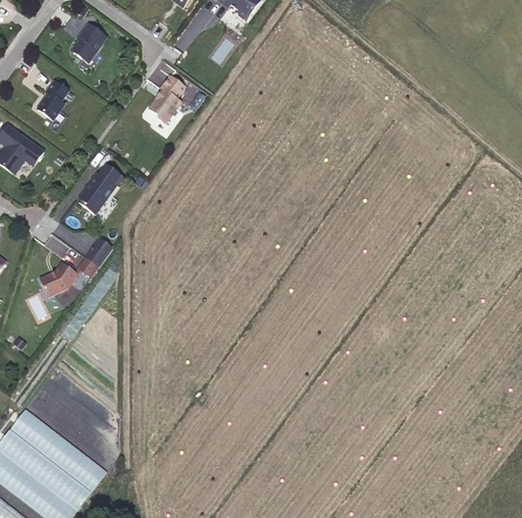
[(177,0),(176,2),(185,8),(190,0),(177,0)]
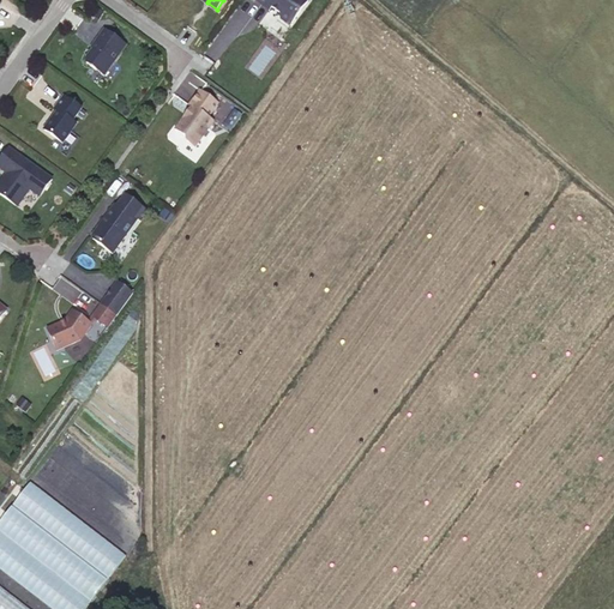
[(264,0),(270,4),(271,1),(281,8),(282,13),(287,17),(293,16),(304,0),(264,0)]
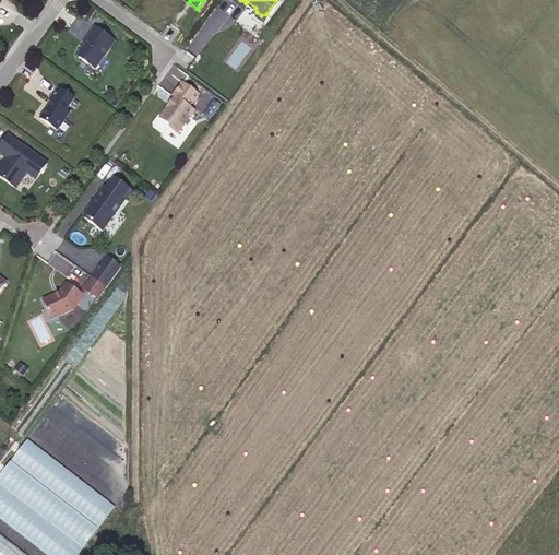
[(116,39),(96,24),(90,34),(91,35),(79,50),(80,55),(95,67),(116,39)]
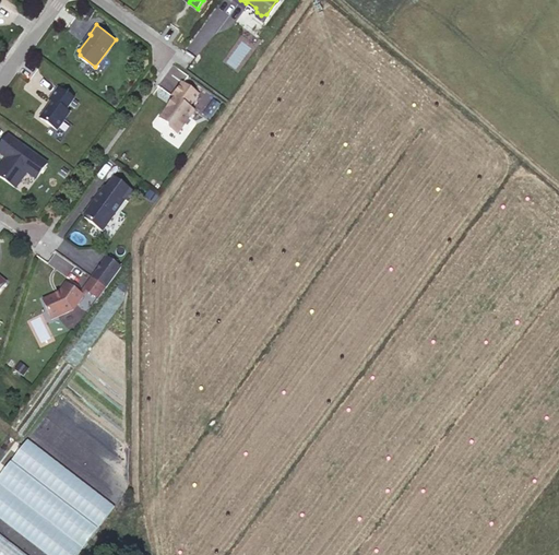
[(199,93),(182,81),(171,94),(177,97),(170,105),(167,106),(159,116),(169,124),(169,127),(177,132),(194,110),(189,106),(199,93)]
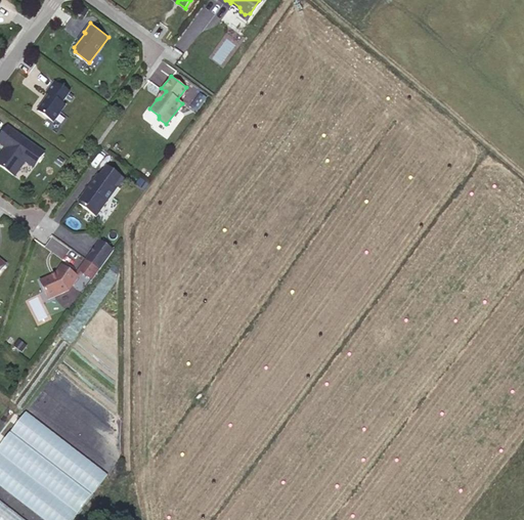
[(70,89),(54,79),(46,90),(49,91),(37,107),(53,119),(66,102),(61,100),(70,89)]
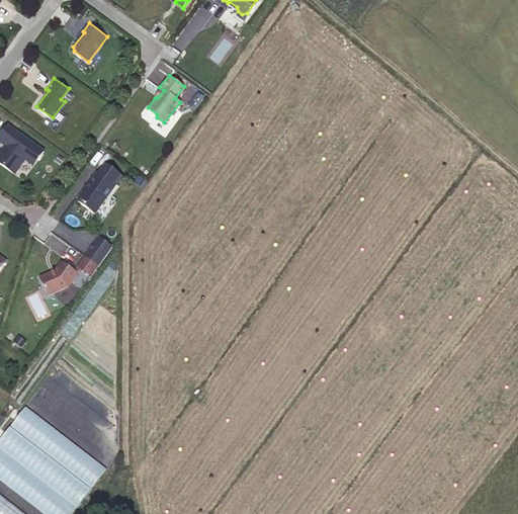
[(7,121),(0,131),(0,139),(5,143),(0,149),(0,161),(13,171),(24,156),(32,163),(42,148),(7,121)]
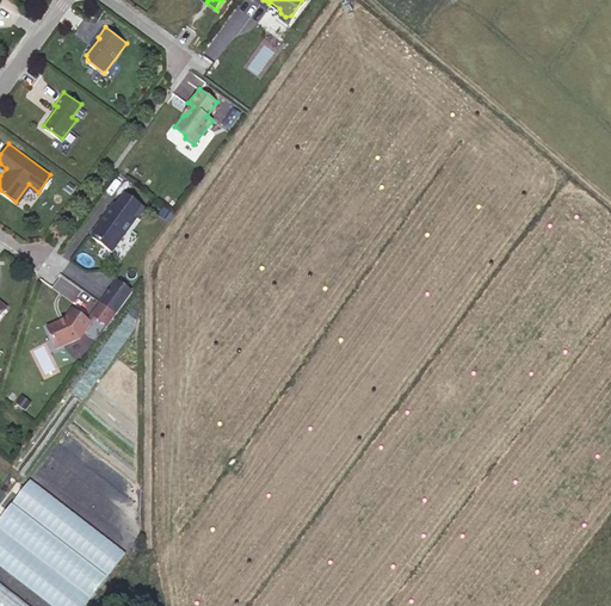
[(148,205),(125,190),(118,199),(116,198),(93,230),(93,234),(113,248),(137,214),(141,216),(148,205)]
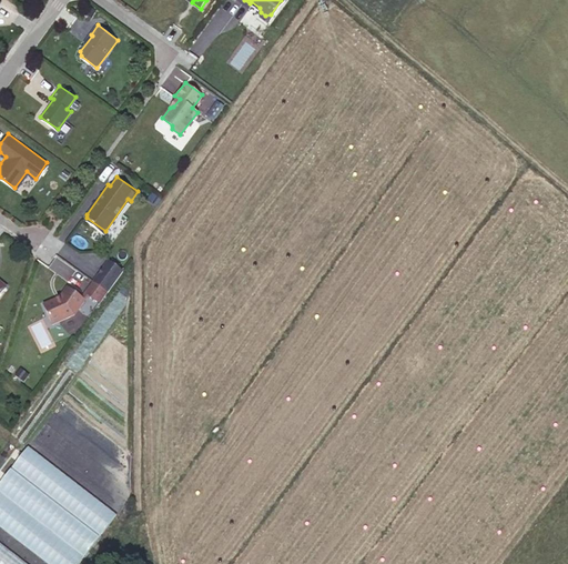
[(110,288),(124,267),(110,255),(94,277),(95,277),(109,286),(110,288)]
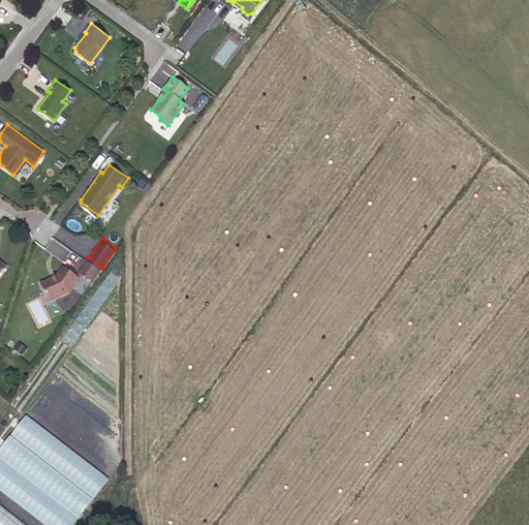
[(101,267),(89,257),(81,269),(85,271),(94,277),(101,267)]
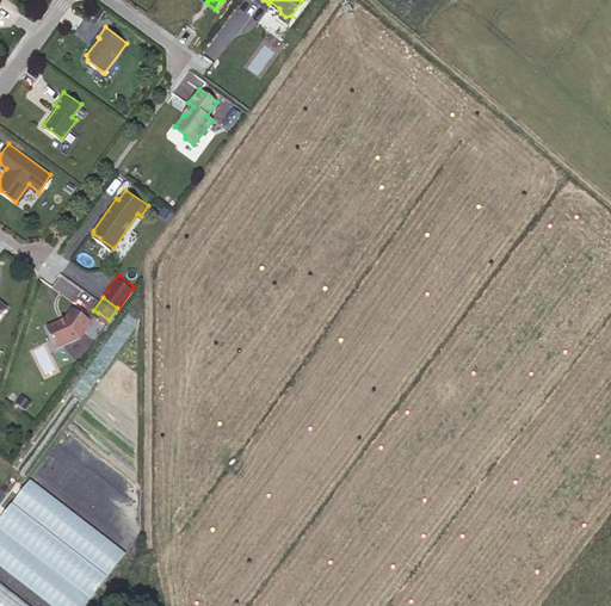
[(90,316),(74,305),(66,315),(49,323),(59,345),(82,334),(93,320),(90,316)]
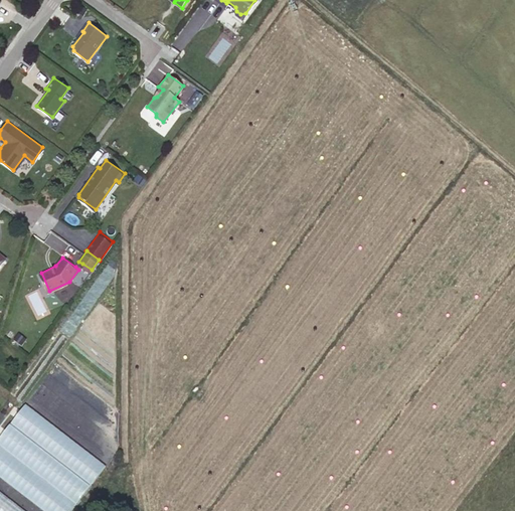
[(29,510),(0,488),(0,510),(29,510)]
